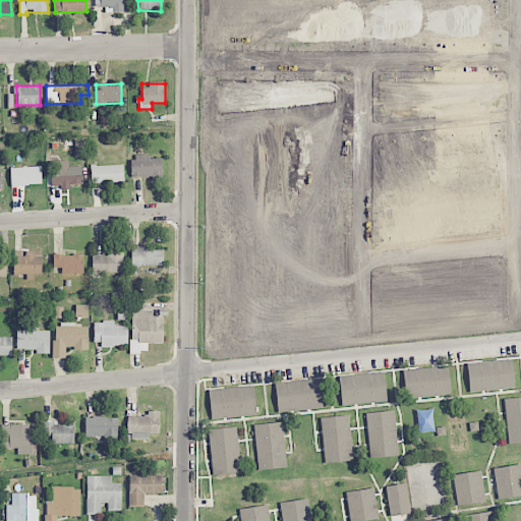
[(130,156),(131,177),(162,176),(161,158),(150,158),(149,156),(130,156)]
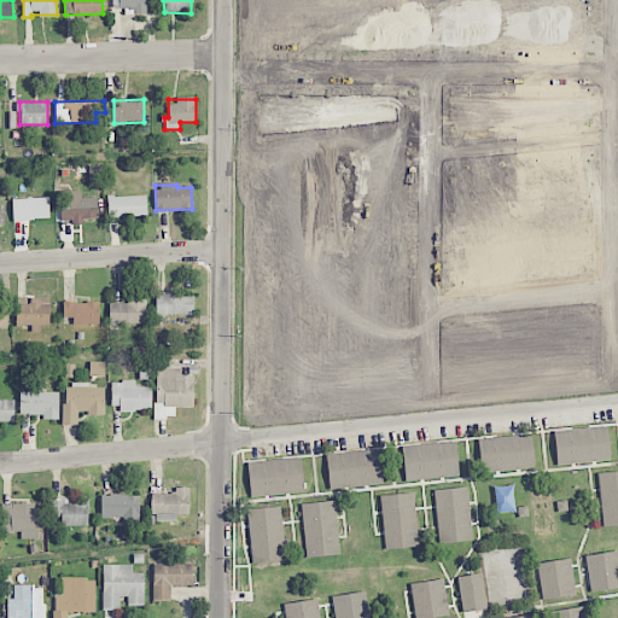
[(81,190),(59,191),(60,220),(71,220),(71,221),(99,220),(98,197),(81,198),(81,190)]
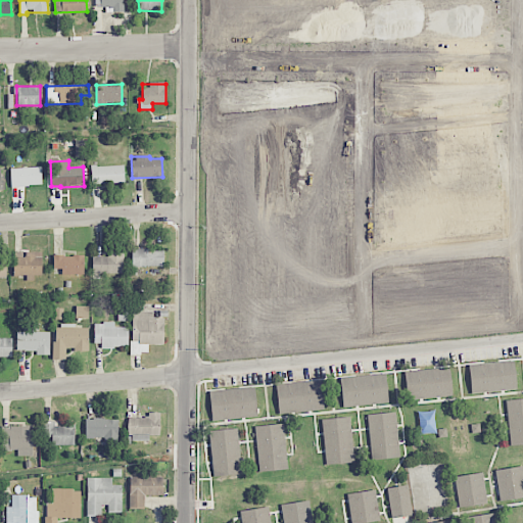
[(91,184),(125,183),(124,164),(91,165),(91,184)]
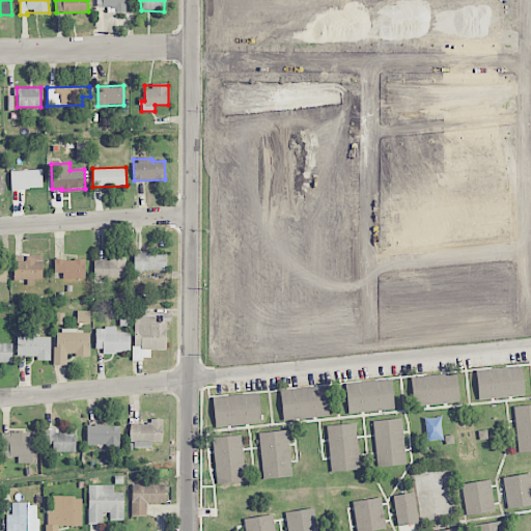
[(43,189),(42,170),(10,170),(10,189),(43,189)]
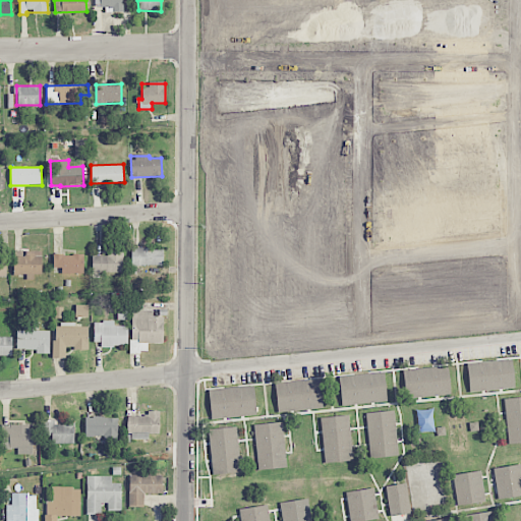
[(163,266),(163,248),(131,248),(131,265),(163,266)]
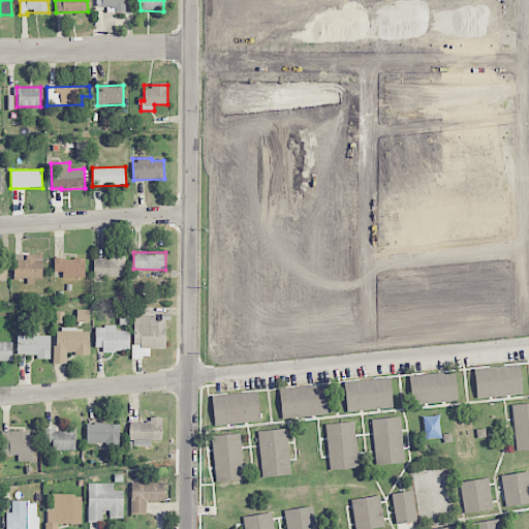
[(13,254),(13,278),(42,278),(42,254),(24,255),(24,254),(13,254)]
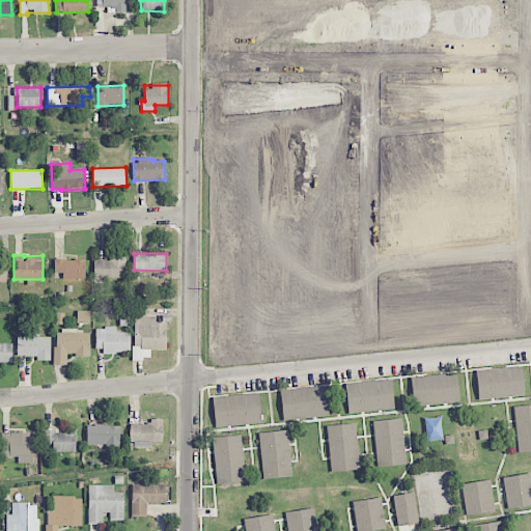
[(126,255),(110,255),(110,260),(93,260),(93,277),(126,278),(126,255)]
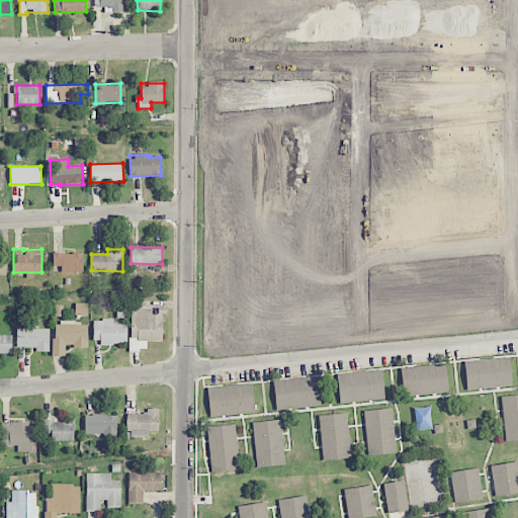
[(83,271),(83,252),(53,253),(53,266),(61,265),(61,272),(83,271)]
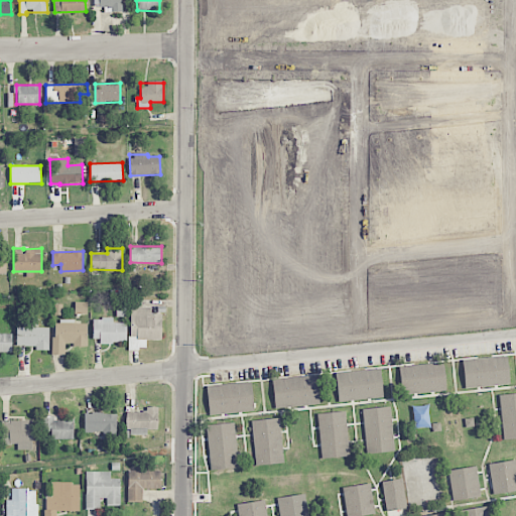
[(75,313),(87,314),(88,302),(75,301),(75,313)]
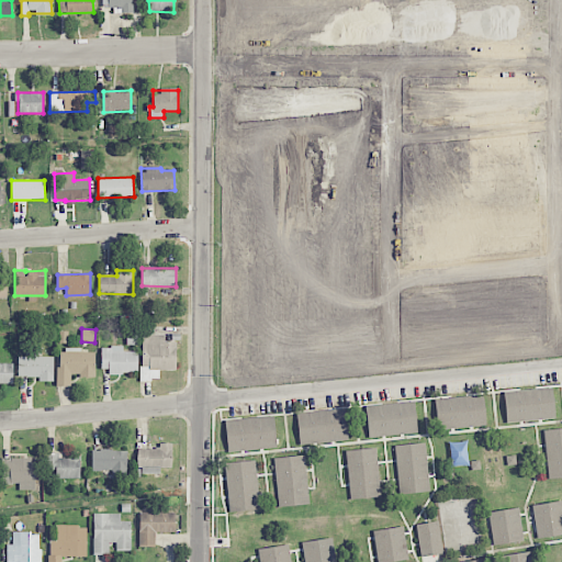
[(176,370),(176,341),(164,341),(164,334),(142,334),(141,380),(159,380),(159,370),(176,370)]
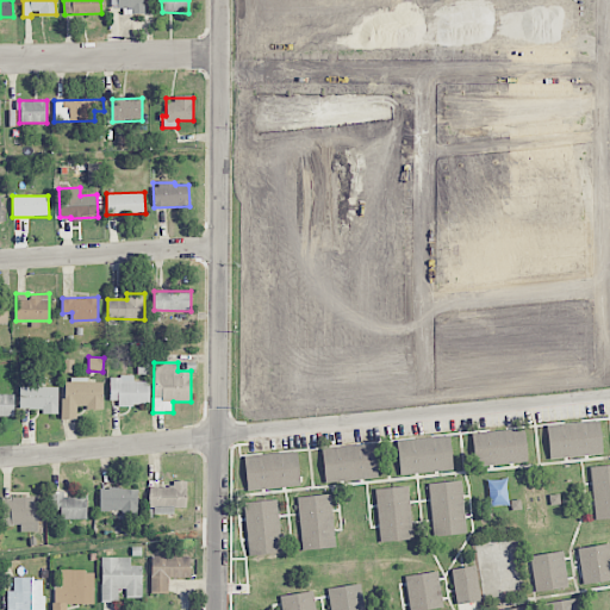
[(150,381),(134,381),(134,377),(110,377),(110,404),(150,404),(150,381)]
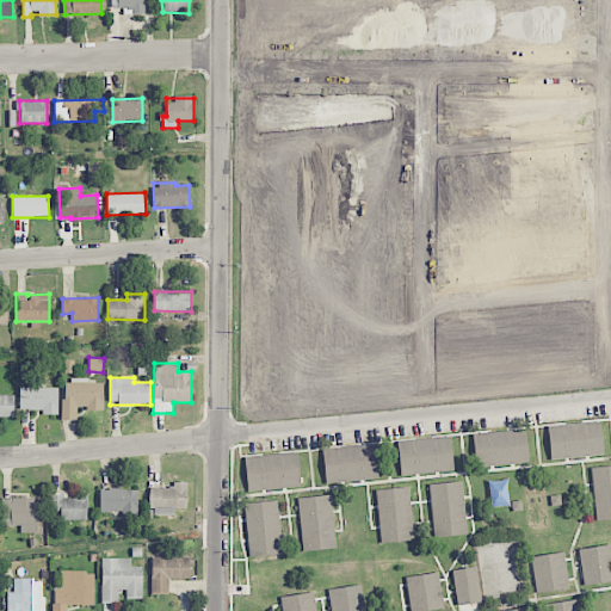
[(63,420),(76,419),(76,409),(104,408),(103,382),(88,383),(88,380),(62,380),(63,420)]
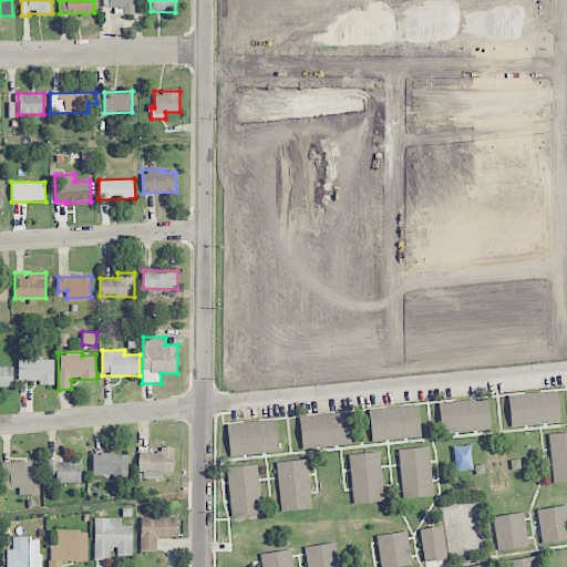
[(54,360),(19,359),(18,380),(40,380),(40,384),(53,384),(54,360)]
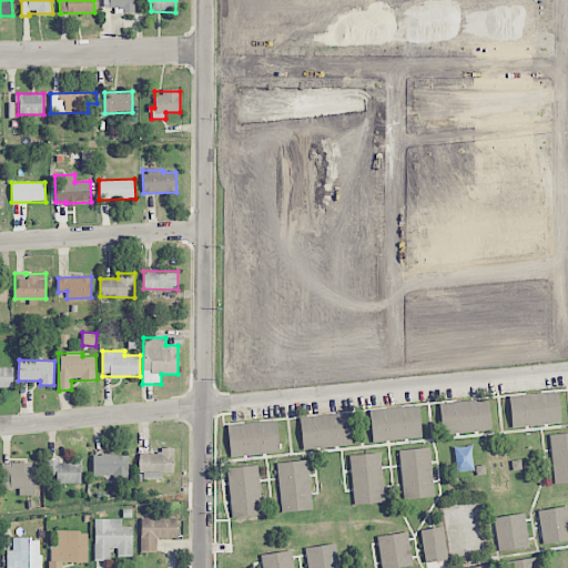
[(0,388),(13,388),(13,366),(0,366),(0,388)]
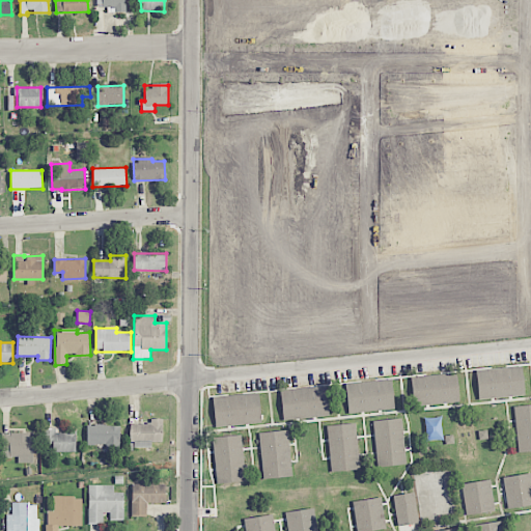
[(475,369),(478,398),(525,394),(522,365),(475,369)]
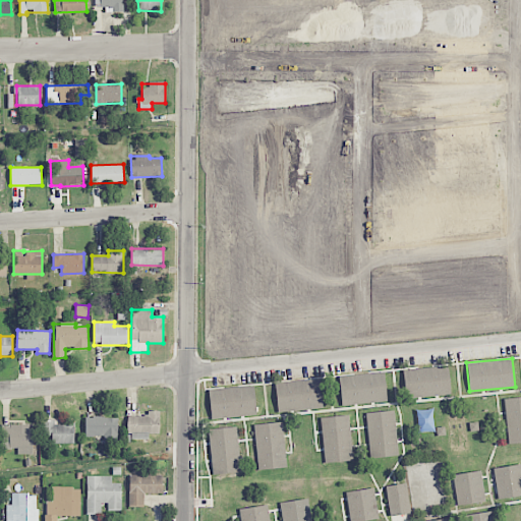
[(451,393),(448,365),(403,369),(406,397),(451,393)]
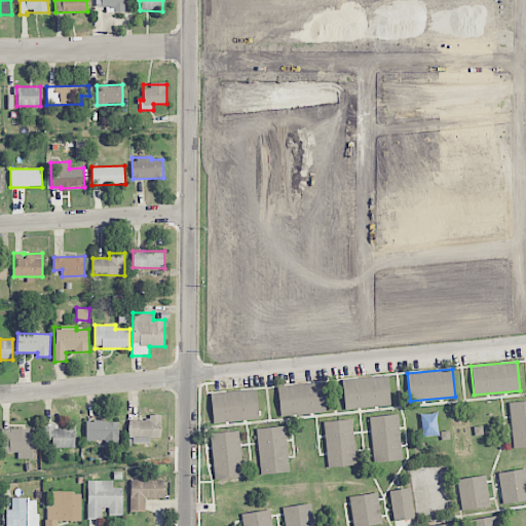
[(390,404),(387,375),(341,379),(344,409),(390,404)]
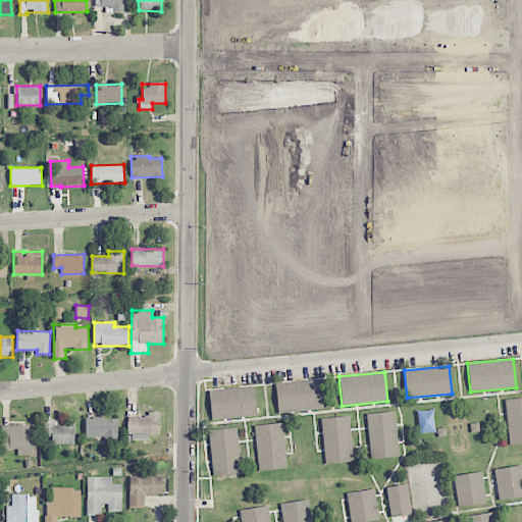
[(322,408),(320,379),(275,382),(277,412),(322,408)]
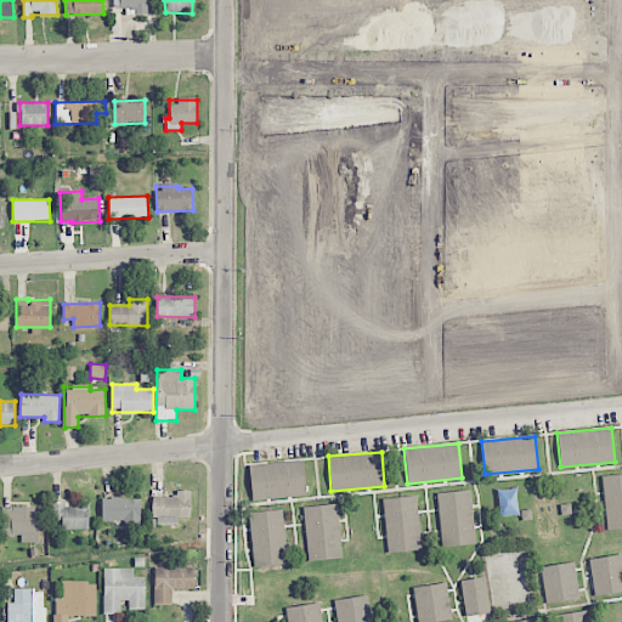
[(252,499),(306,495),(303,459),(248,464),(252,499)]
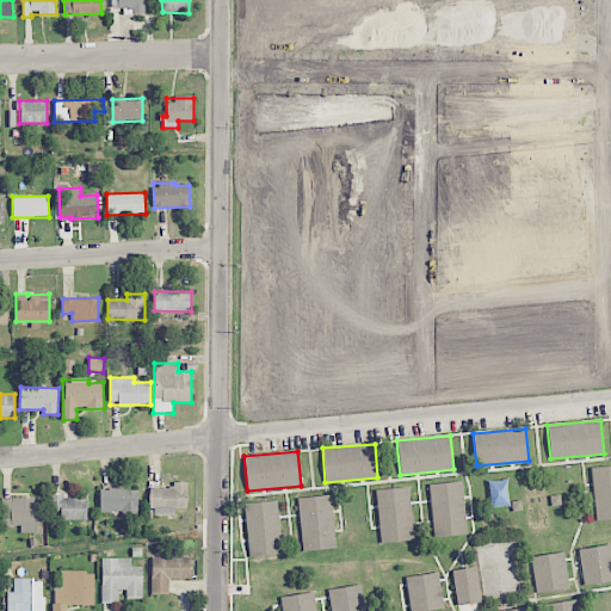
[(610,464),(591,467),(594,520),(610,519),(610,464)]
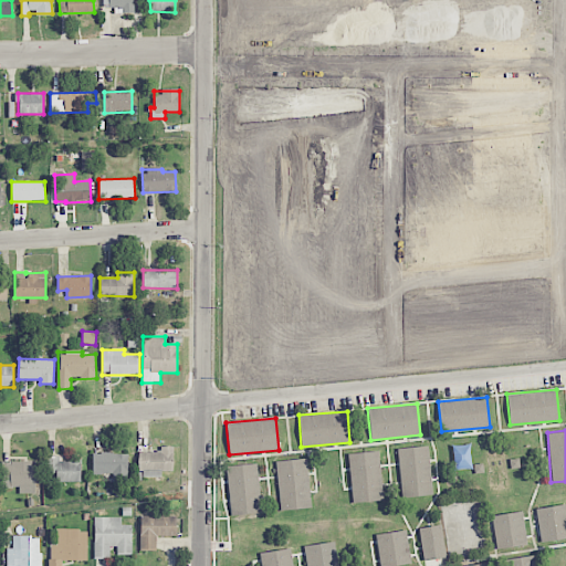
[(397,448),(402,498),(433,494),(427,444),(397,448)]
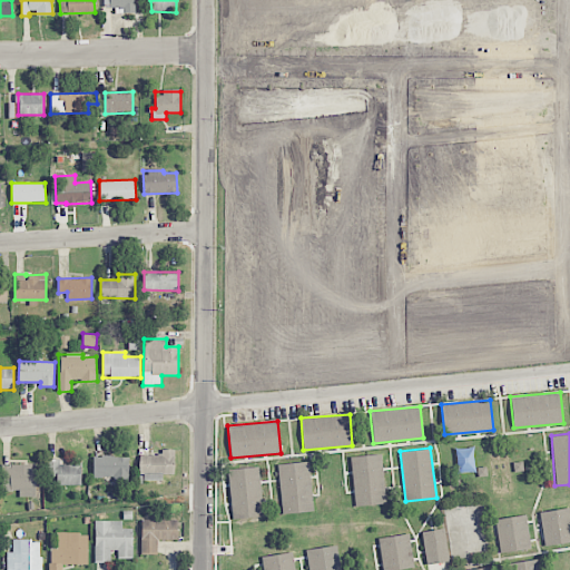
[(141,455),(140,480),(163,481),(163,474),(174,474),(175,450),(160,449),(160,455),(141,455)]
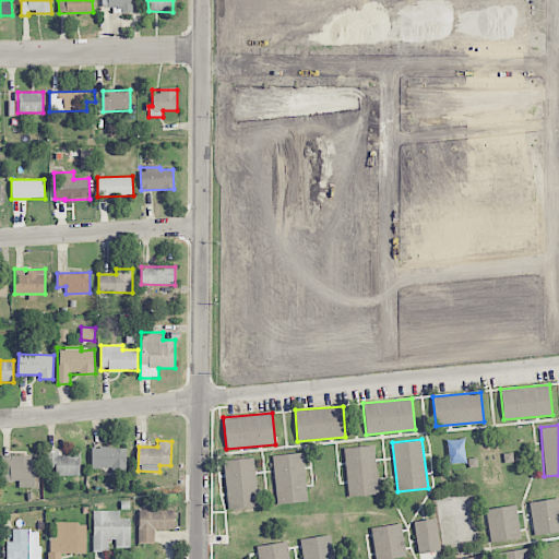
[(347,496),(379,492),(375,444),(343,447),(347,496)]
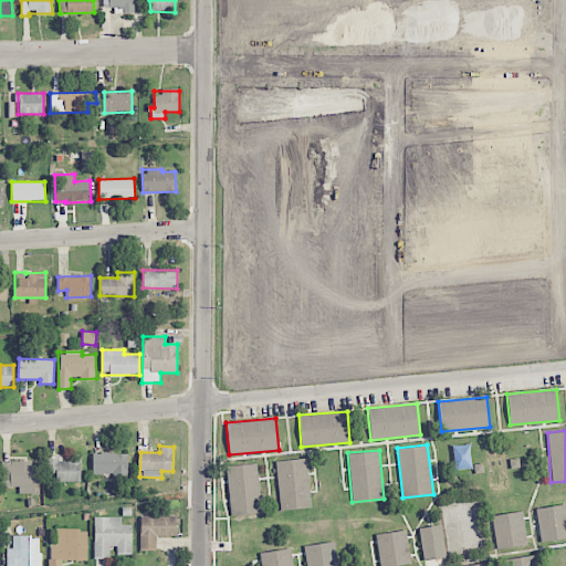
[(92,453),(93,474),(113,473),(113,484),(128,483),(127,452),(92,453)]
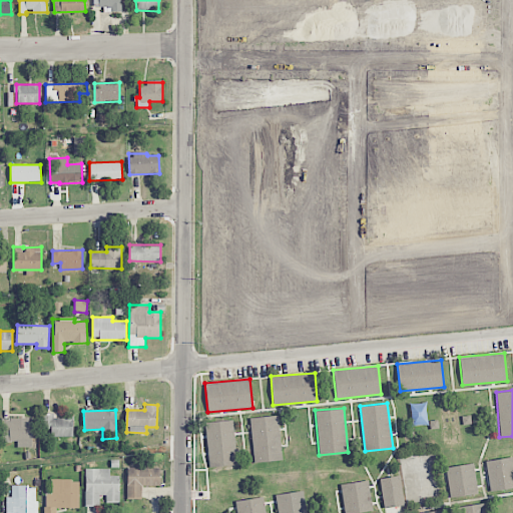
[(73,436),(72,418),(54,418),(53,413),(42,413),(42,428),(51,428),(51,437),(73,436)]
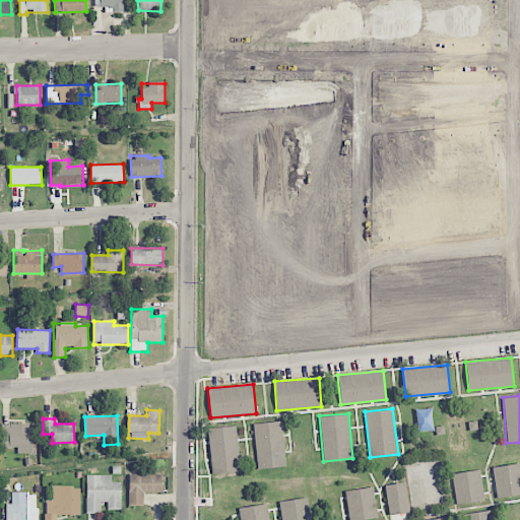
[(253,423),(258,469),(286,466),(281,419),(253,423)]
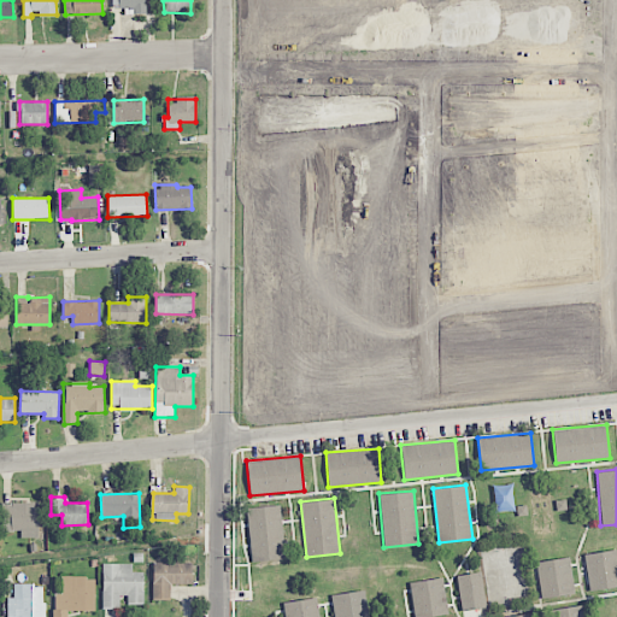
[(39,503),(1,503),(1,530),(21,530),(21,538),(39,538),(39,503)]
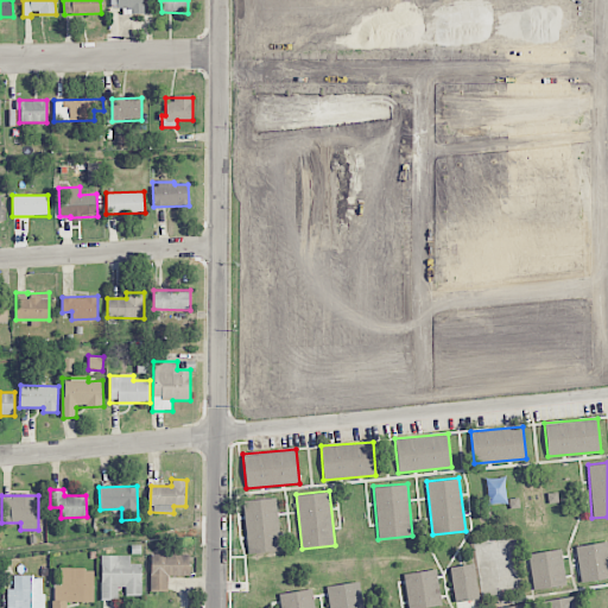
[(242,500),(248,552),(282,549),(276,496),(242,500)]
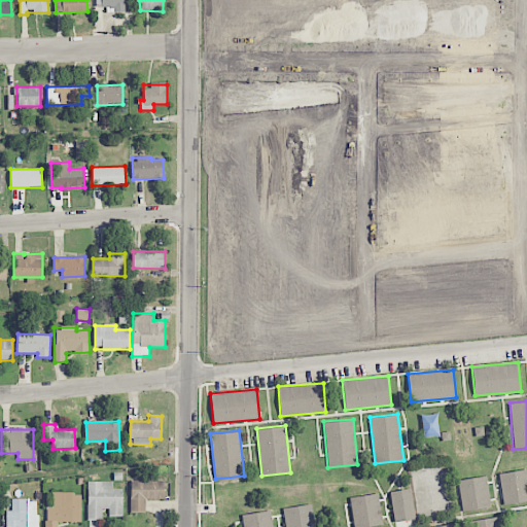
[(505,503),(526,500),(526,469),(502,471),(505,503)]
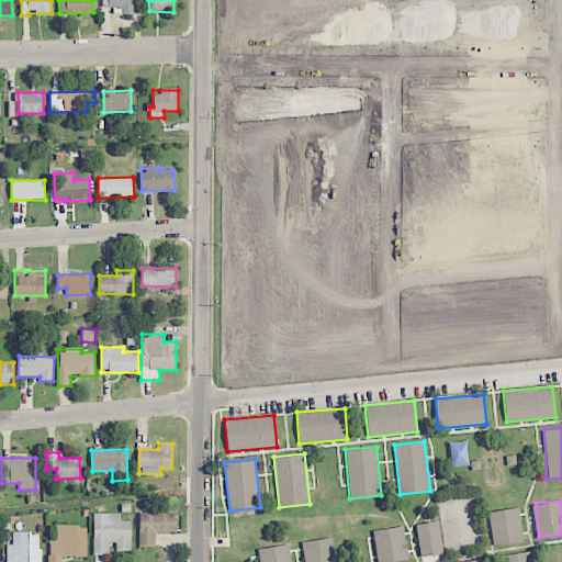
[(492,544),(523,541),(518,507),(487,510),(492,544)]
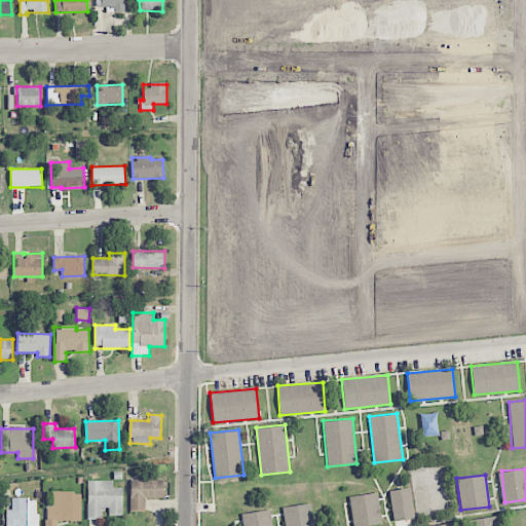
[(122,515),(122,488),(112,487),(112,481),(87,480),(87,519),(102,519),(102,508),(109,508),(109,515),(122,515)]
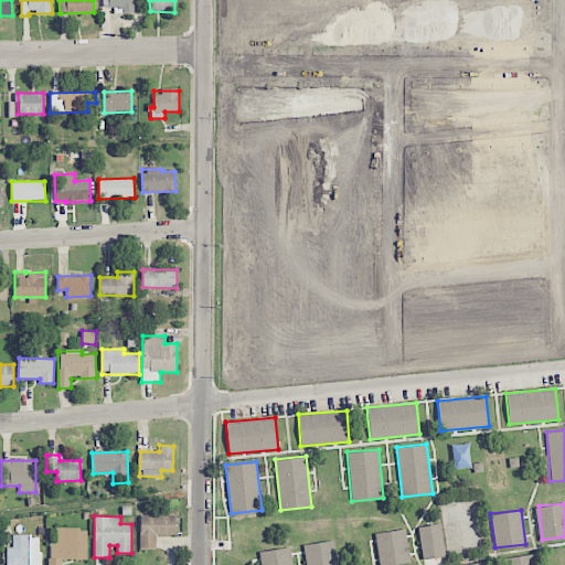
[(176,515),(140,515),(139,548),(156,548),(156,535),(176,535),(176,515)]
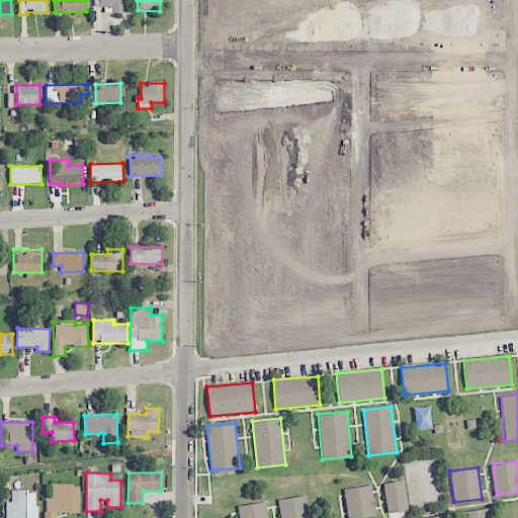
[(386,511),(407,510),(405,481),(384,482),(386,511)]
